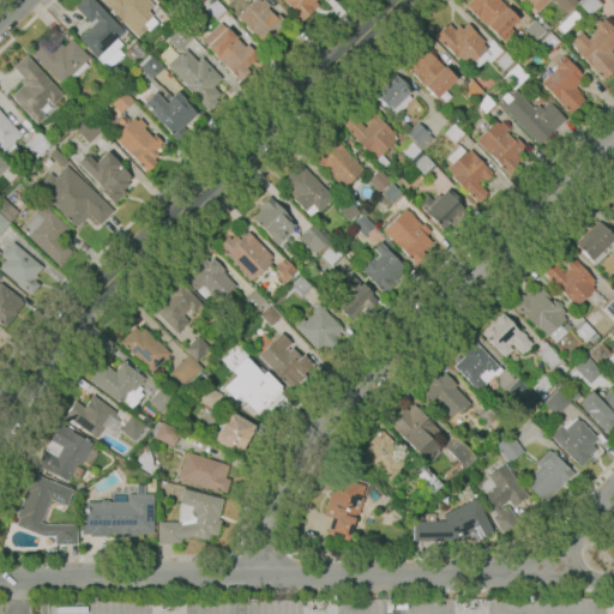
[(102,64),(96,58),(90,50),(88,52),(84,48),(85,46),(82,42),(80,43),(77,38),(80,35),(82,36),(85,32),(84,32),(89,28),(90,28),(97,20),(95,18),(90,23),(74,7),(82,0),(92,0),(124,31),(116,38),(122,44),(102,64)]
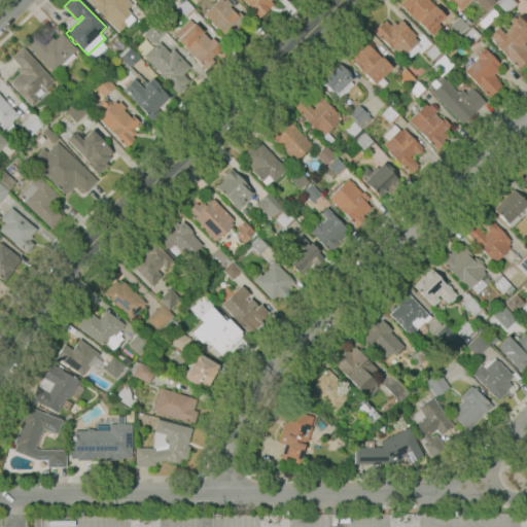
[(117,32),(104,18),(104,19),(86,0),(128,0),(132,4),(127,9),(134,19),(127,25),(126,25),(117,32)]
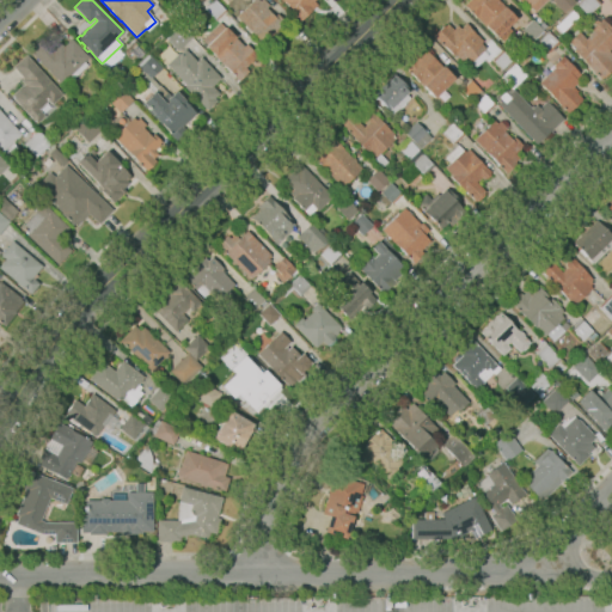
[(216,20),(204,8),(213,0),(215,0),(226,11),(216,20)]
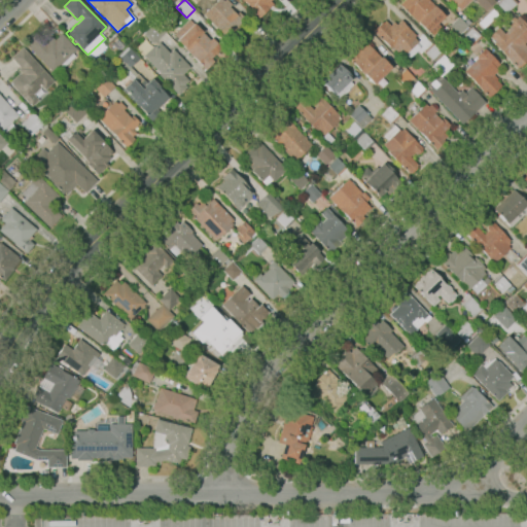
[(226,38),(204,14),(218,0),(222,0),(223,1),(223,0),(227,0),(232,4),(229,7),(236,14),(239,11),(245,19),(238,27),(239,28),(239,32),(236,34),(234,34),(232,32),(226,38)]
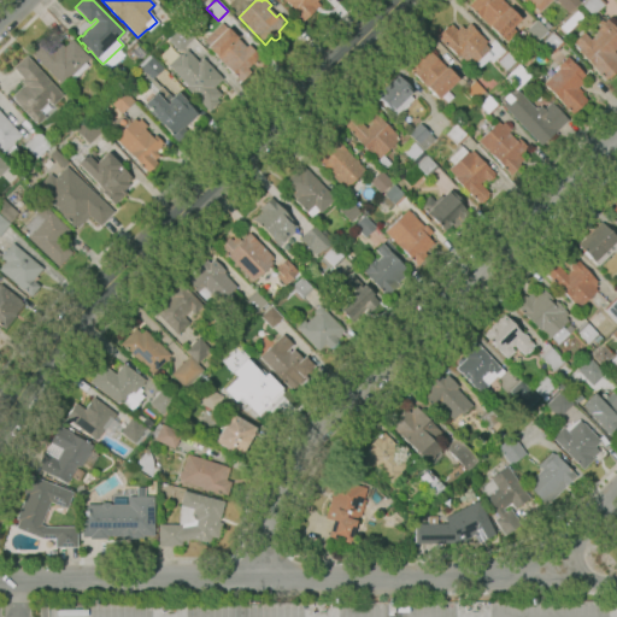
[(303,22),(293,11),(294,10),(287,3),(285,0),(317,0),(316,1),(319,5),(303,22)]
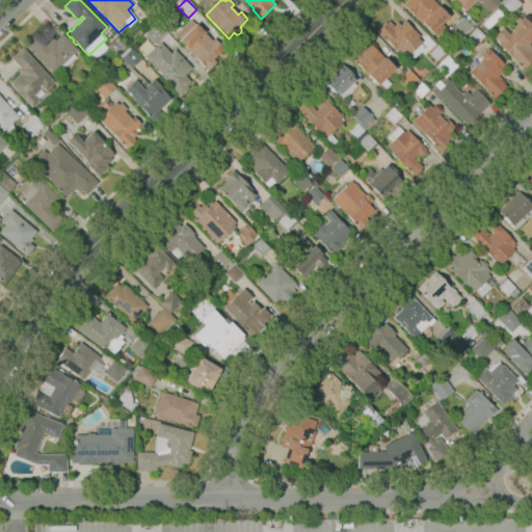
[(436,35),(432,32),(431,33),(415,15),(414,16),(403,4),(407,0),(432,0),(448,17),(442,23),(445,27),(436,35)]
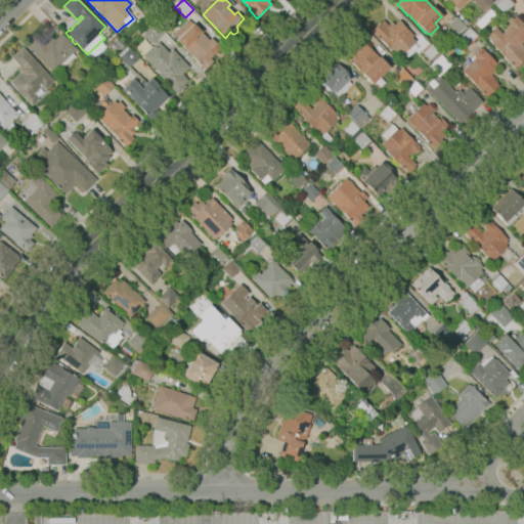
[(468,0),(459,9),(453,5),(453,6),(448,0),(446,2),(444,0),(468,0)]
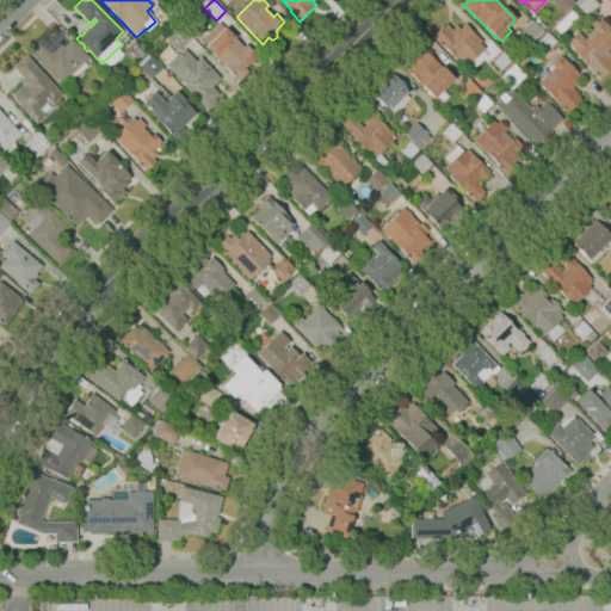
[(562,12),(550,0),(573,0),(574,1),(562,12)]
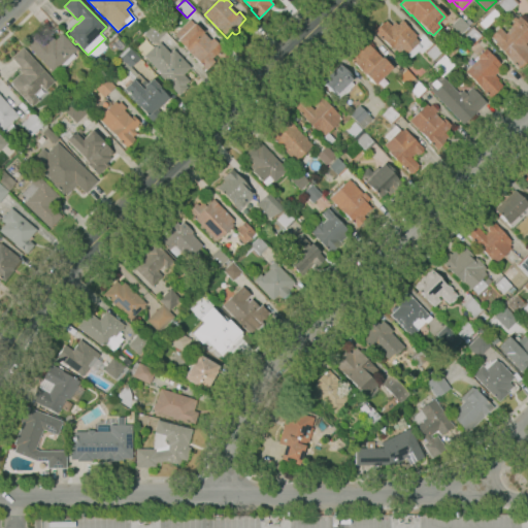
[(507,13),(498,3),(501,0),(516,0),(519,3),(507,13)]
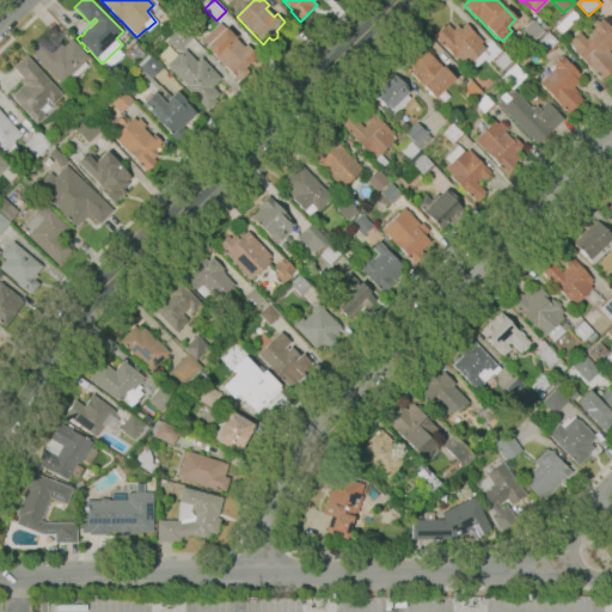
[(562,35),(555,28),(568,13),(575,20),(562,35)]
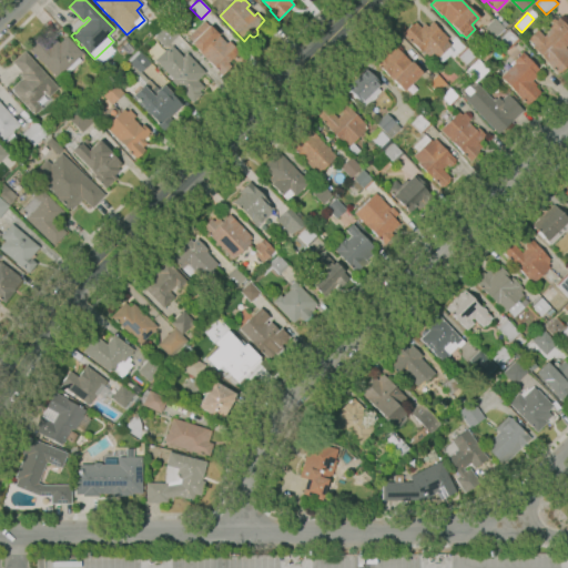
[(494,38),(484,27),(494,18),(504,29),(494,38)]
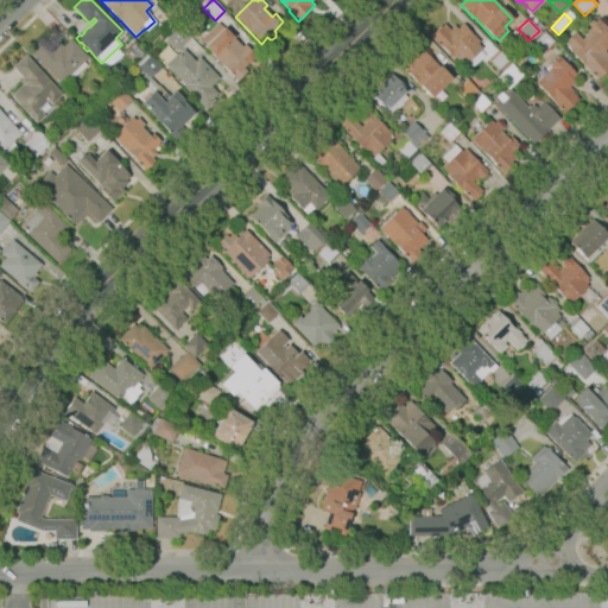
[(596,78),(570,50),(571,48),(564,40),(575,31),(582,39),(589,32),(587,29),(591,25),(589,23),(593,19),(595,21),(597,19),(602,23),(607,29),(607,46),(605,50),(607,54),(607,68),(607,69),(600,77),(600,76),(596,78)]
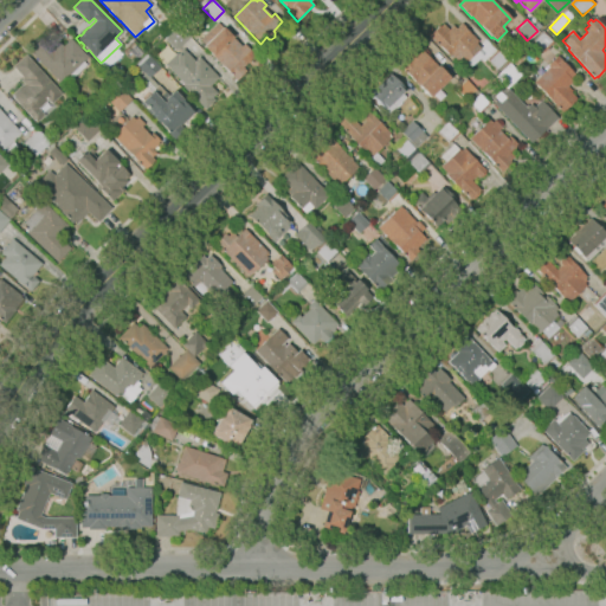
[(236,81),(221,64),(220,65),(204,46),(205,44),(200,39),(218,23),(221,27),(223,26),(226,30),(230,27),(236,34),(233,37),(242,45),(244,43),(255,56),(243,68),(246,71),(236,81)]
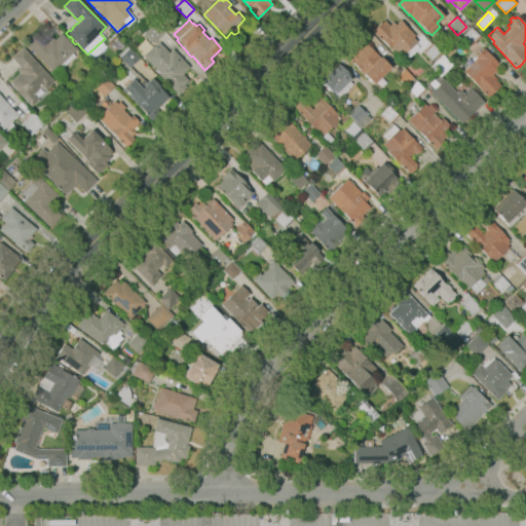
[(408,60),(403,54),(401,57),(391,46),(389,48),(372,31),(381,23),(382,24),(384,21),(389,26),(393,22),(396,25),(401,20),(405,25),(404,25),(409,30),(410,28),(413,32),(412,33),(415,36),(413,37),(417,41),(415,43),(419,48),(408,60)]
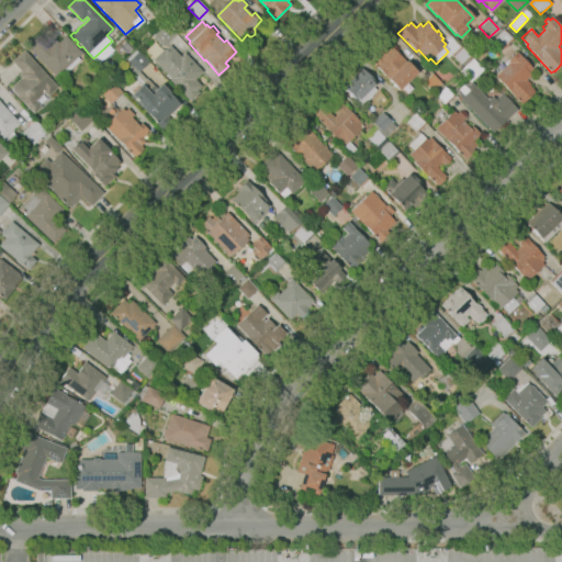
[(164,47),(153,36),(167,23),(177,34),(164,47)]
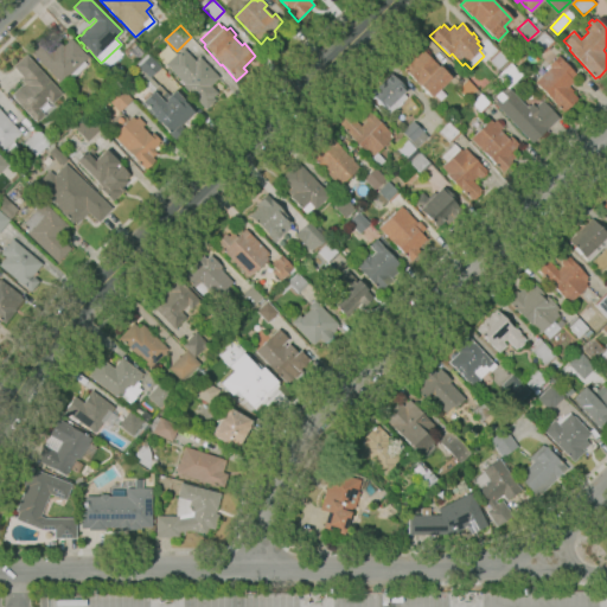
[(544,51),(540,48),(538,49),(536,46),(537,45),(534,42),(544,32),(554,42),(544,51)]
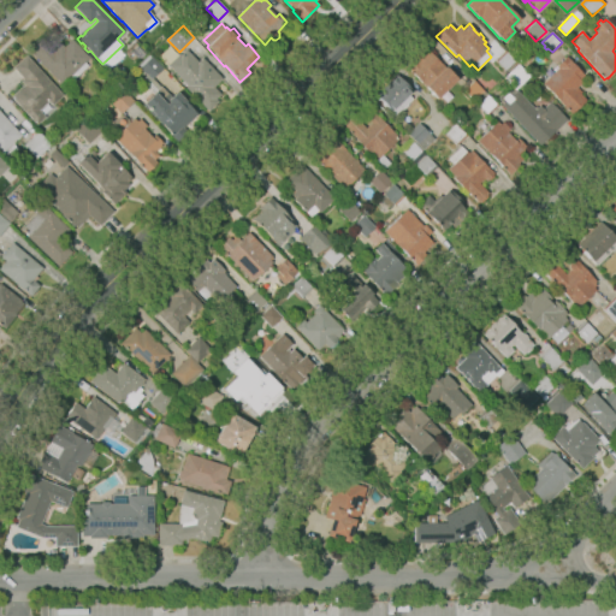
[(61,84),(29,51),(43,39),(53,49),(60,43),(64,47),(72,39),(89,58),(84,63),(88,66),(73,81),(70,77),(61,84)]
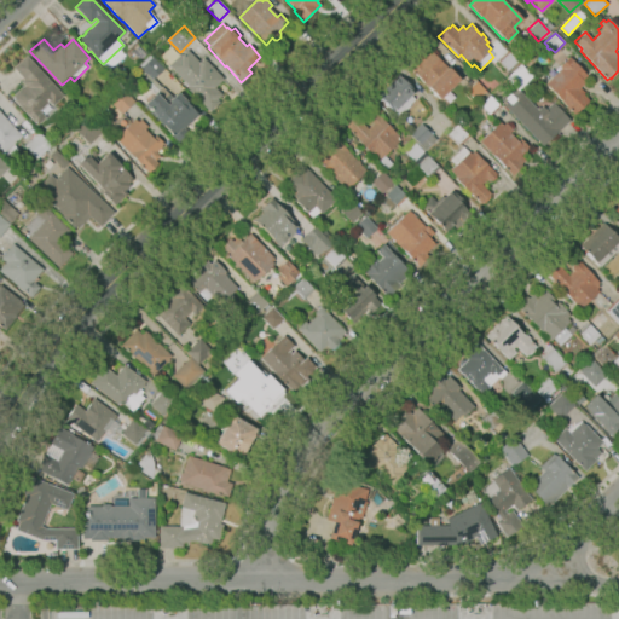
[(209,113),(186,88),(187,86),(168,65),(180,53),(181,55),(186,50),(198,62),(203,58),(224,80),(215,87),(221,94),(217,99),(220,103),(209,113)]
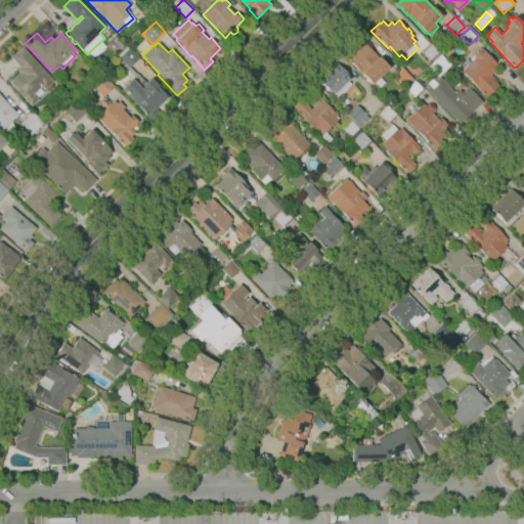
[(372,84),(344,56),(356,45),(359,48),(364,43),(389,68),(372,84)]
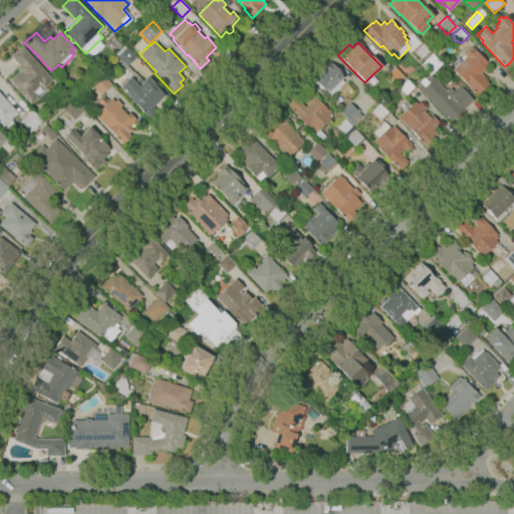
[(421,58),(413,50),(421,42),(430,50),(421,58)]
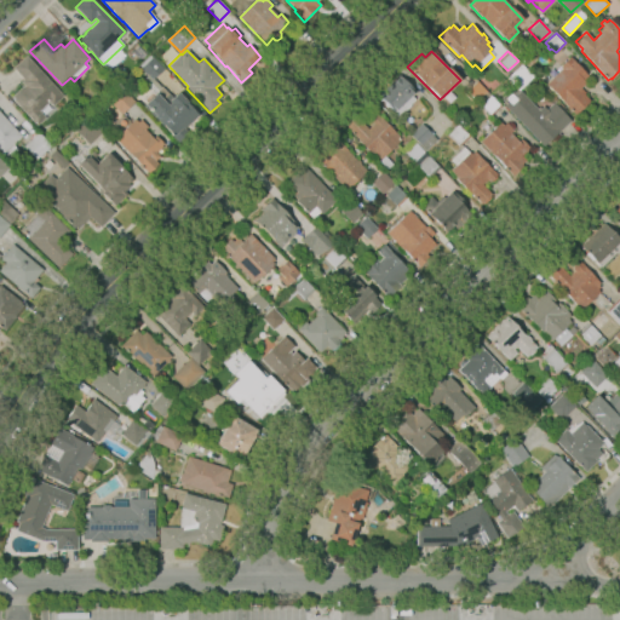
[(145,89),(142,86),(145,84),(143,80),(147,76),(141,68),(138,65),(149,55),(151,57),(153,57),(164,69),(154,78),(155,79),(145,89)]
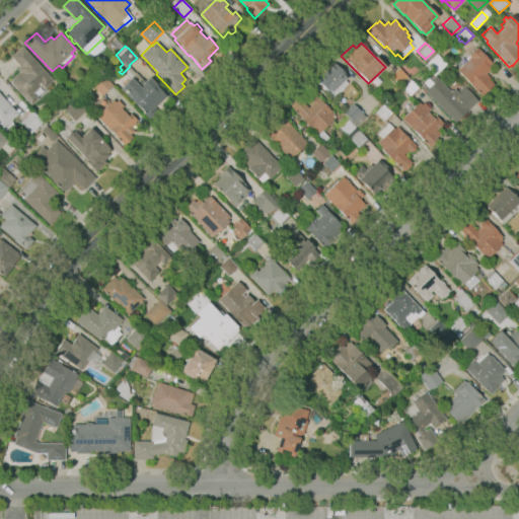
[(30,105),(11,83),(12,82),(10,80),(20,72),(17,69),(19,67),(10,57),(22,47),(53,80),(45,88),(48,91),(39,100),(38,99),(30,105)]
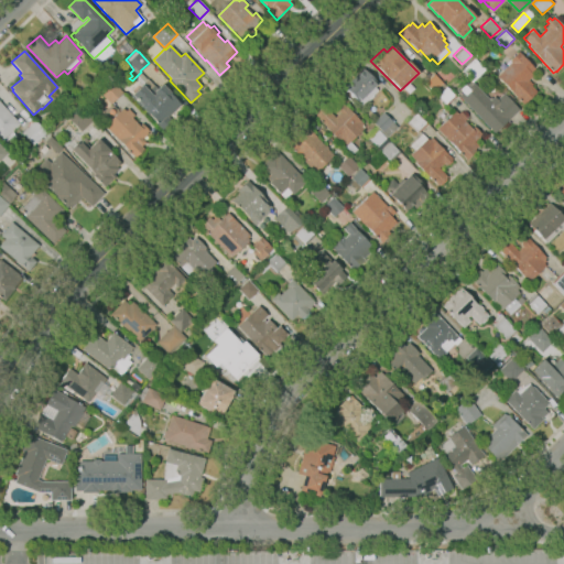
[(522,105),(497,77),(499,74),(511,62),(510,60),(518,52),(535,69),(531,73),(532,75),(528,80),(538,90),(534,94),(534,95),(531,98),(530,97),(522,105)]
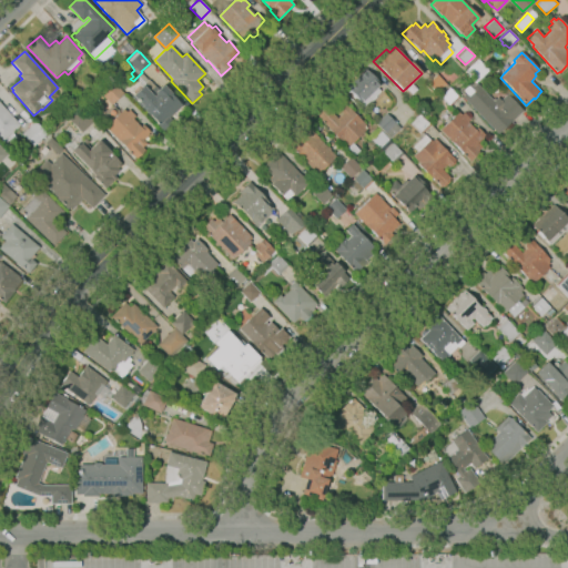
[(498,134),(462,97),(464,95),(458,90),(468,81),(472,84),(474,82),(463,72),(477,59),(488,70),(475,83),(476,83),(492,99),(494,98),(495,99),(497,97),(500,100),(507,93),(523,110),(511,122),(510,121),(498,134)]
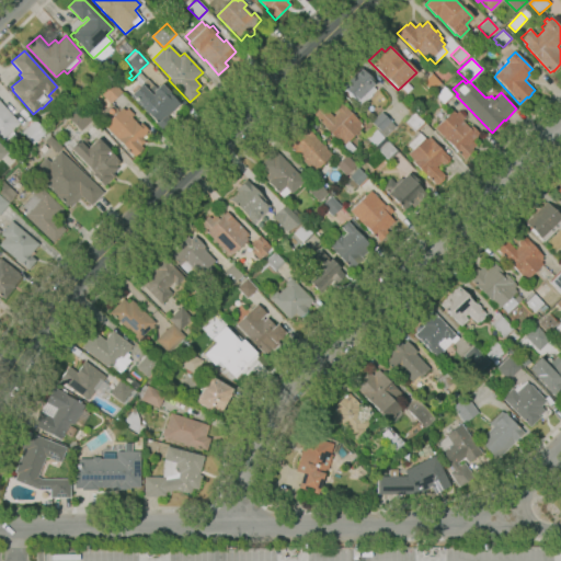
[(359,104),(351,94),(348,96),(346,93),(348,92),(342,86),(362,68),(376,83),(373,87),(375,90),(359,104)]
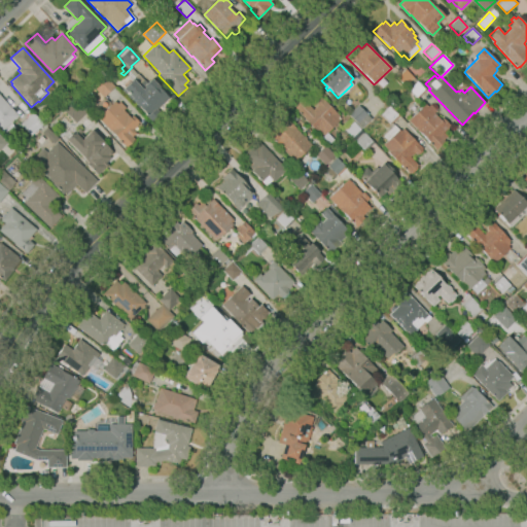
[(415,69),(418,69),(421,66),(425,71),(416,79),(414,77),(406,69),(411,65),(415,69)]
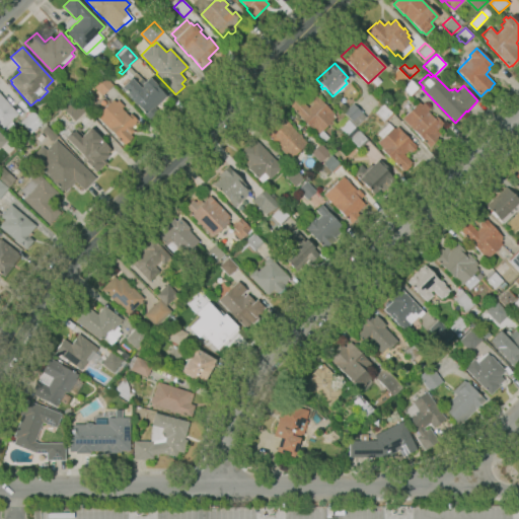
[(408,76),(398,84),(390,76),(399,68),(408,76)]
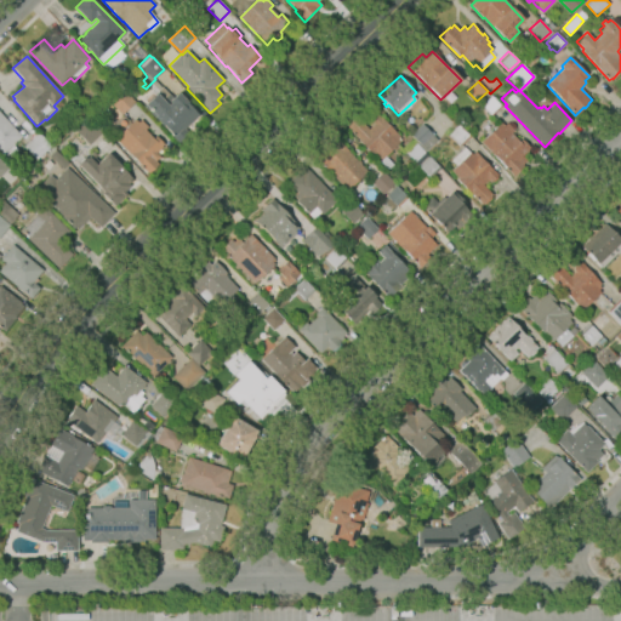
[(121,115),(107,100),(120,86),(135,102),(121,115)]
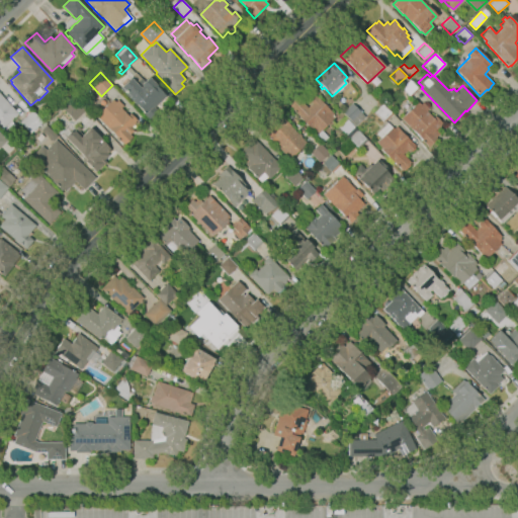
[(150,119),(128,98),(130,98),(119,88),(121,86),(119,83),(126,77),(128,79),(135,73),(141,79),(142,78),(144,81),(149,77),(157,85),(156,86),(165,96),(154,107),(158,111),(150,119)]
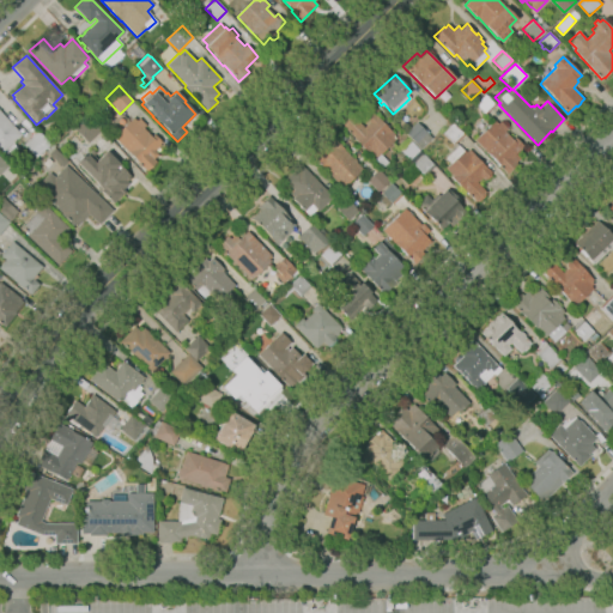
[(485,114),(475,104),(485,95),(495,104),(485,114)]
